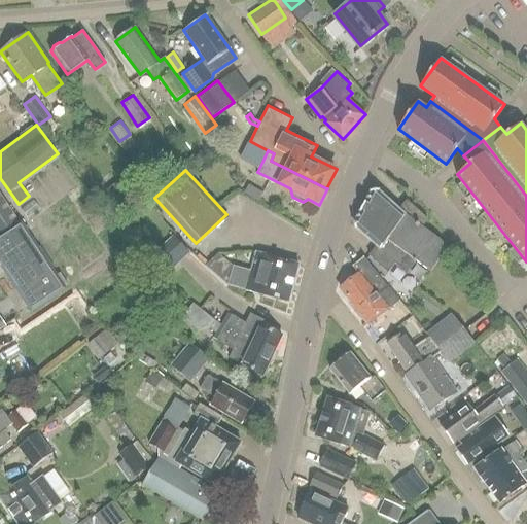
[(0,232),(19,220),(0,191),(0,232)]
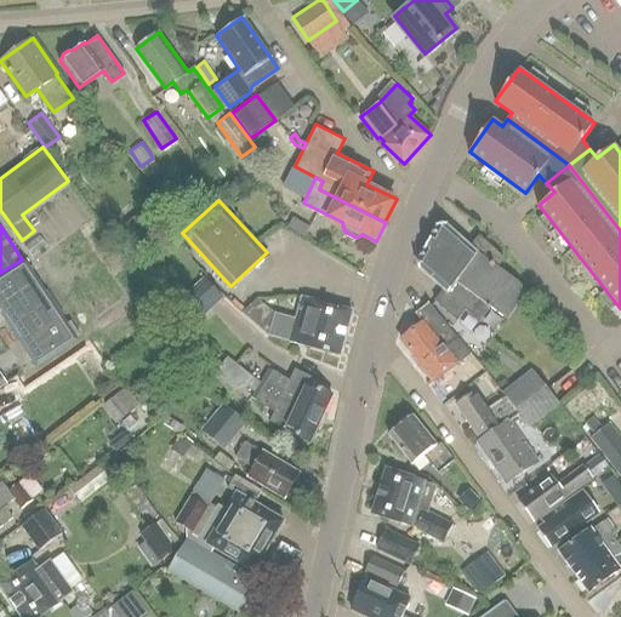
[(419,258),(419,268),(442,286),(433,298),(457,316),(463,307),(479,319),(490,304),(506,316),(527,291),(518,281),(497,266),(503,255),(479,236),(473,246),(446,226),(439,226),(419,258)]
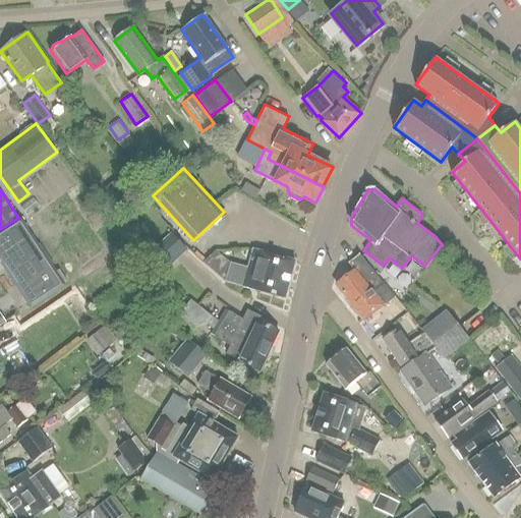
[(0,234),(0,257),(32,305),(62,285),(19,222),(0,234)]
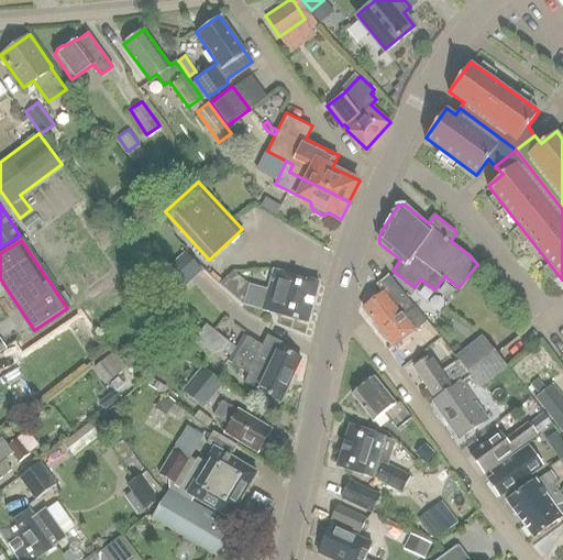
[(179,285),(199,267),(185,251),(165,268),(179,285)]
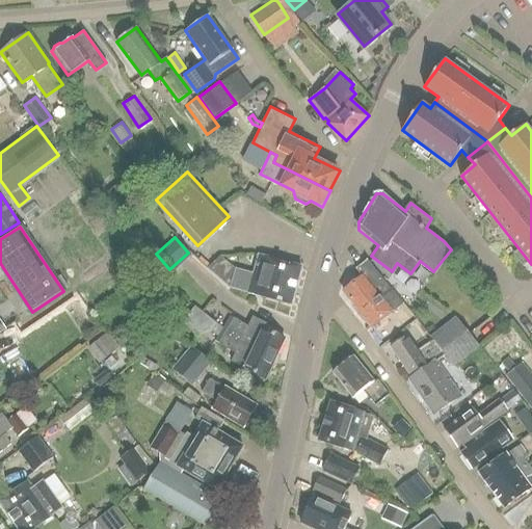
[(291,301),(301,264),(259,253),(254,271),(235,266),(230,285),(291,301)]
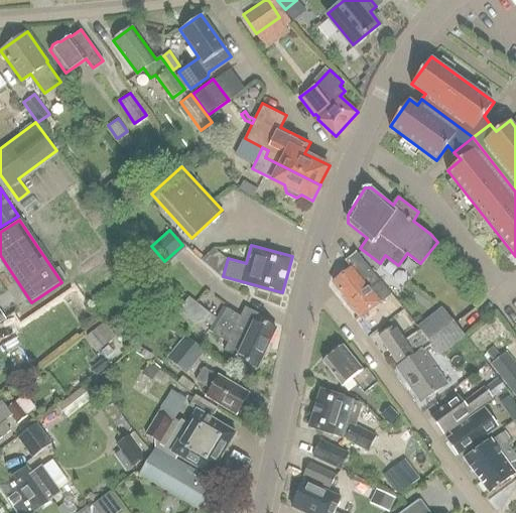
[(334,282),(360,316),(390,293),(357,251),(346,259),(352,267),(334,282)]
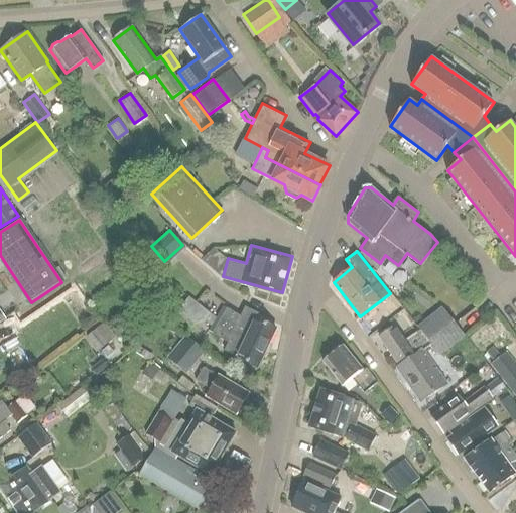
[(177,309),(192,322),(204,317),(212,325),(209,330),(223,338),(229,340),(224,349),(235,354),(235,355),(237,356),(236,357),(257,366),(266,347),(234,332),(217,317),(188,295),(177,309)]
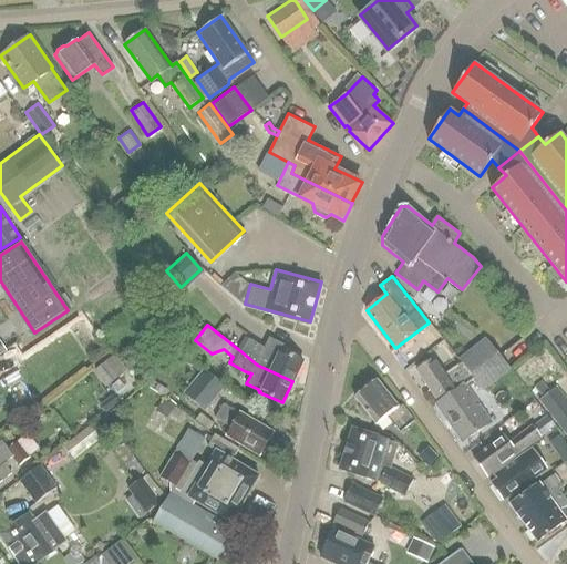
[(238,349),(257,365),(292,381),(302,359),(280,349),(284,344),(269,337),(264,347),(246,336),(238,349)]
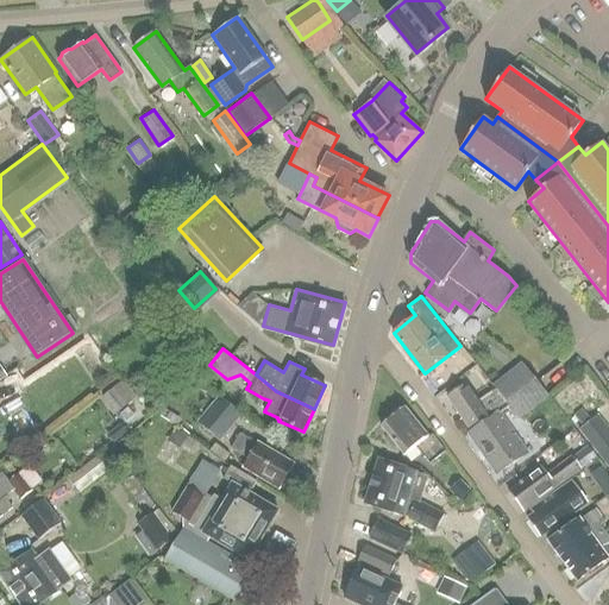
[(523,360),(495,383),(509,402),(520,415),(548,394),(523,360)]
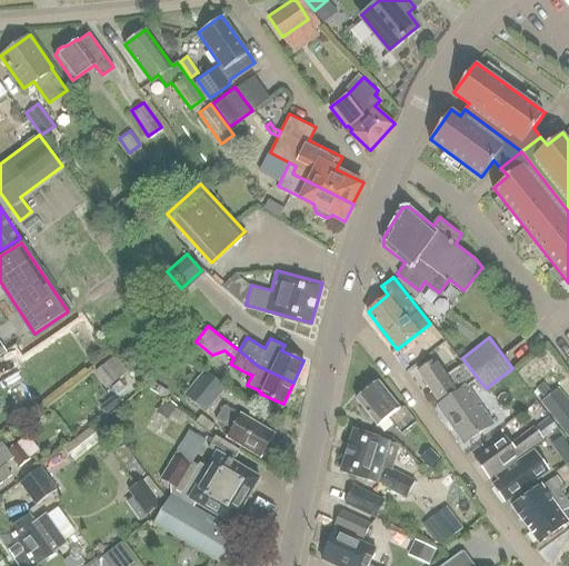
[(435,357),(418,369),(440,399),(465,379),(467,383),(476,376),(465,361),(448,374),(435,357)]
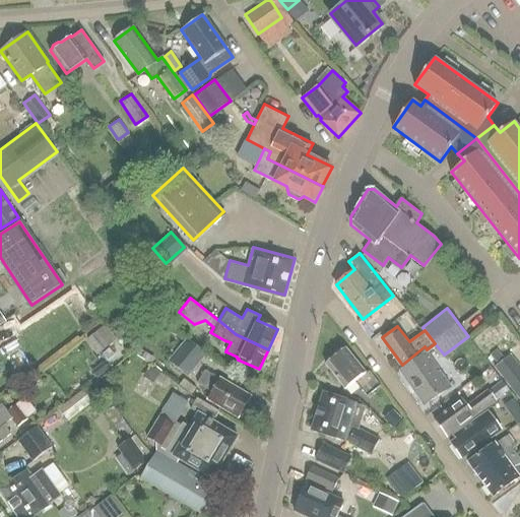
[(86,337),(99,351),(108,344),(96,330),(86,337)]
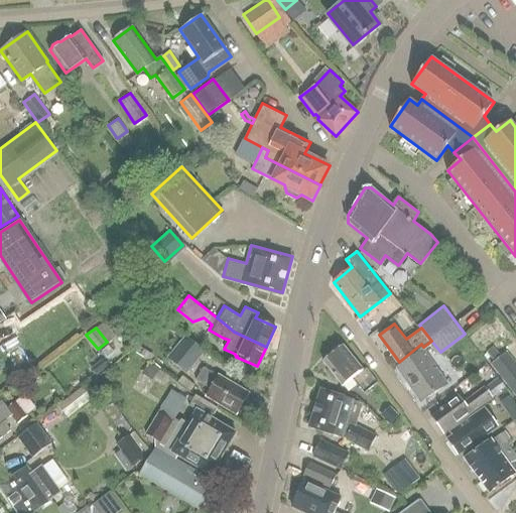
[(205,350),(188,338),(171,360),(186,372),(205,350)]
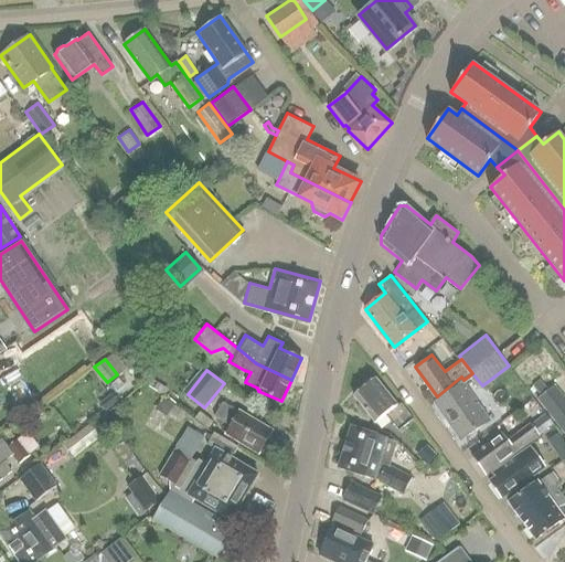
[(374,379),(354,396),(377,422),(385,414),(398,430),(412,417),(398,402),(396,404),(374,379)]
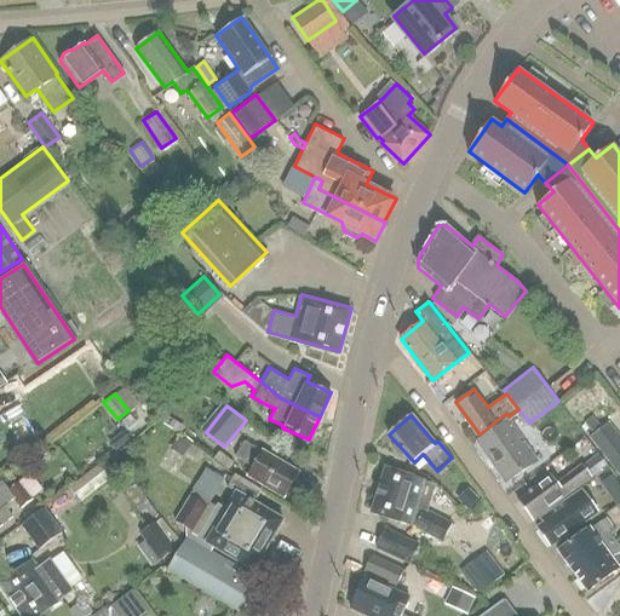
[(592,415),(585,421),(593,432),(601,426),(592,415)]
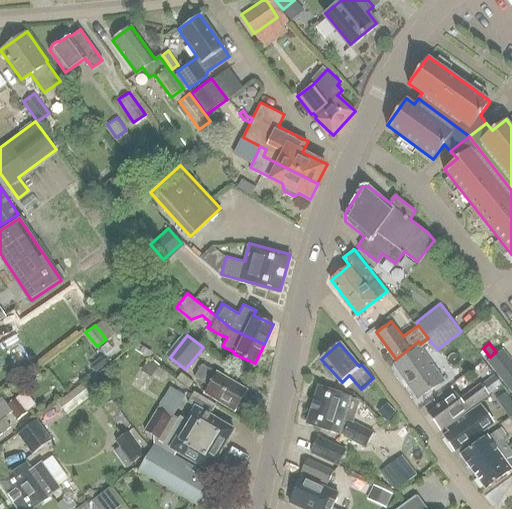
[(394,363),(418,396),(444,377),(420,344),(394,363)]
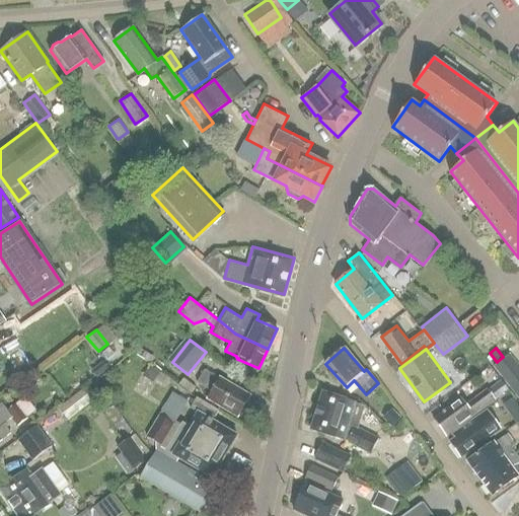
[(497,362),(494,364),(511,386),(518,395),(518,368),(507,354),(503,357),(497,362)]
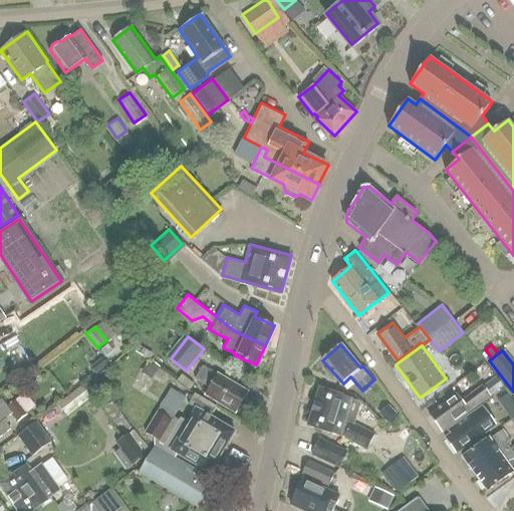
[(95,364),(101,371),(108,364),(103,358),(103,357),(95,364)]
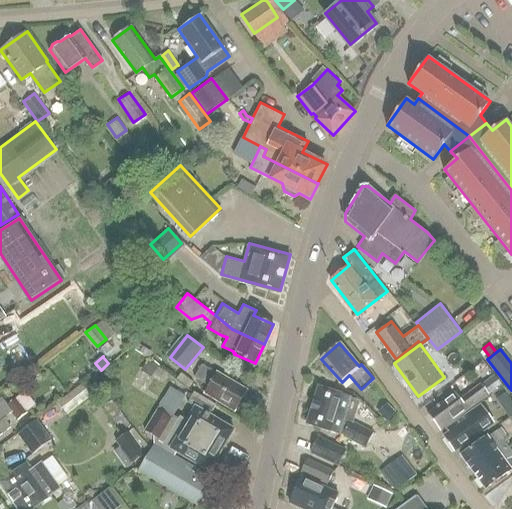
[(156,364),(146,358),(140,368),(151,374),(156,364)]
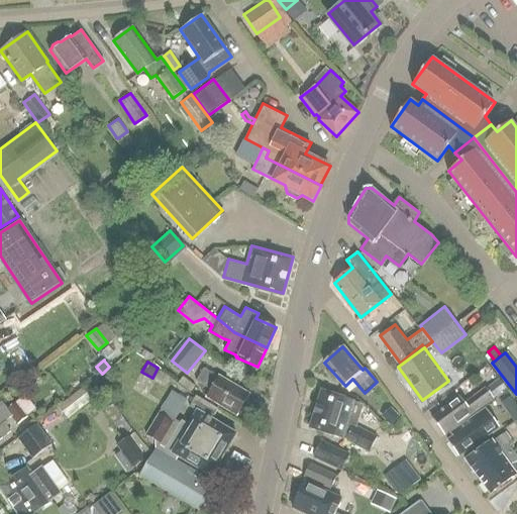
[(249,392),(204,366),(197,380),(211,388),(207,396),(237,413),(249,392)]
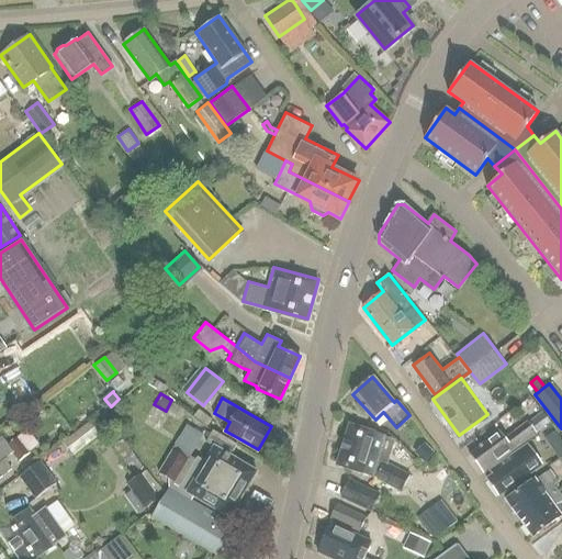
[(513,405),(507,398),(493,407),(498,416),(513,405)]
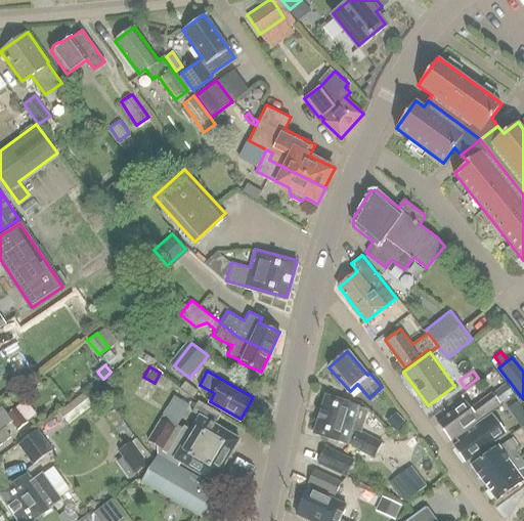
[(180,387),(192,396),(198,389),(184,380),(180,387)]
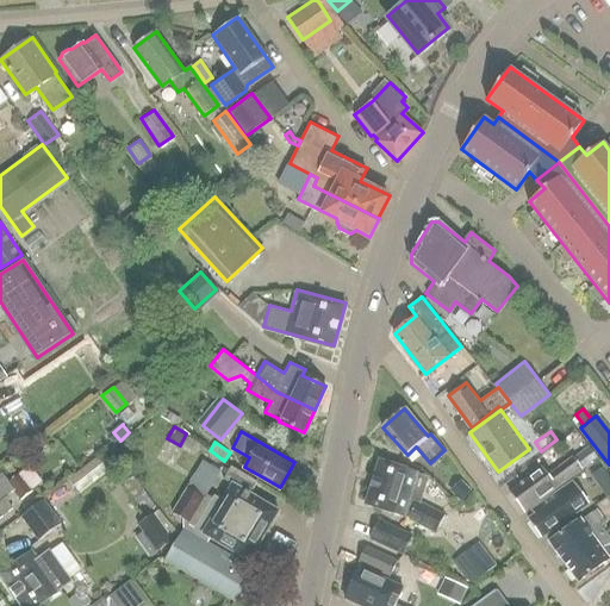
[(596,455),(587,444),(574,455),(583,466),(596,455)]
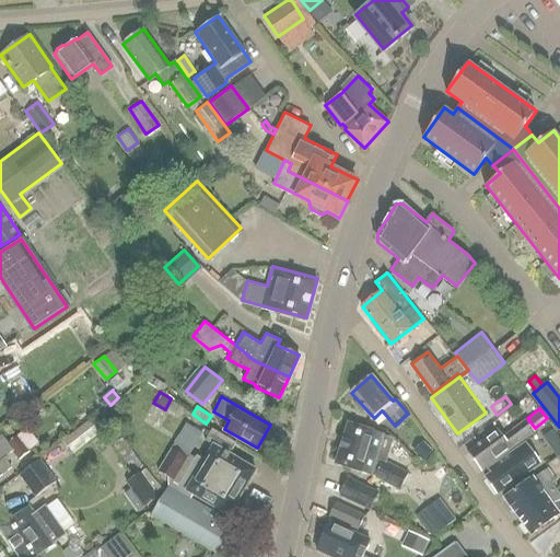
[(101,410),(89,419),(98,431),(109,422),(101,410)]
